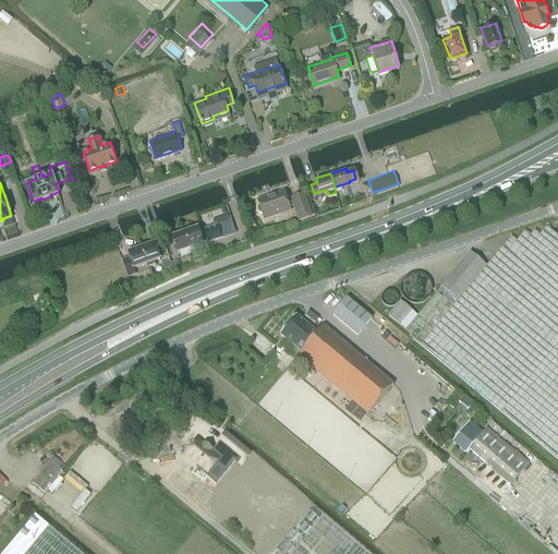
[(259,211),(263,212),(264,217),(292,207),(284,187),(257,196),(258,202),(257,205),(259,211)]
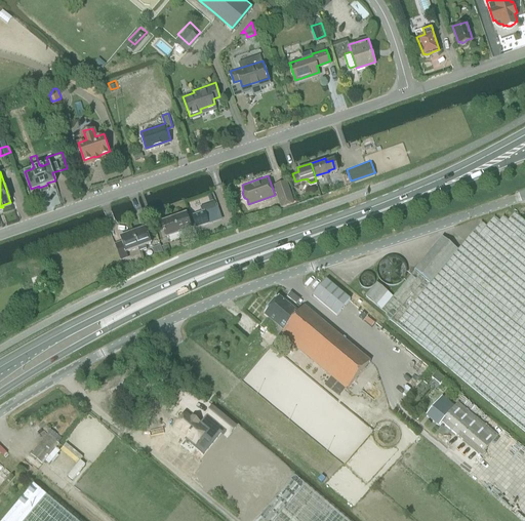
[(273,183),(280,203),(280,205),(293,201),(286,178),(273,183)]
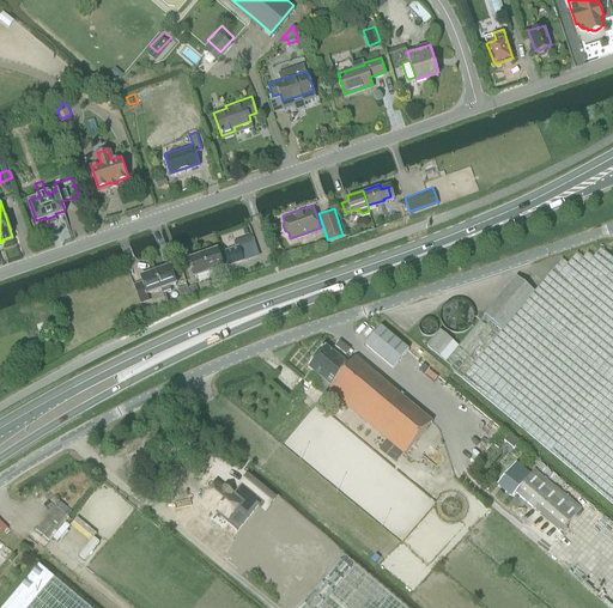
[(250,231),(234,237),(236,244),(253,238),(250,231)]
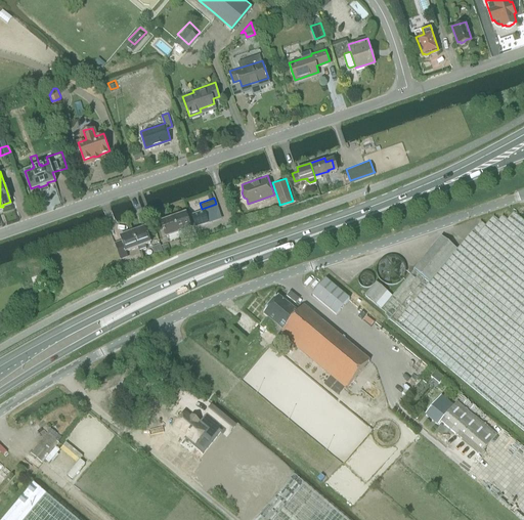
[(195,225),(208,221),(221,216),(217,204),(191,213),(195,225)]
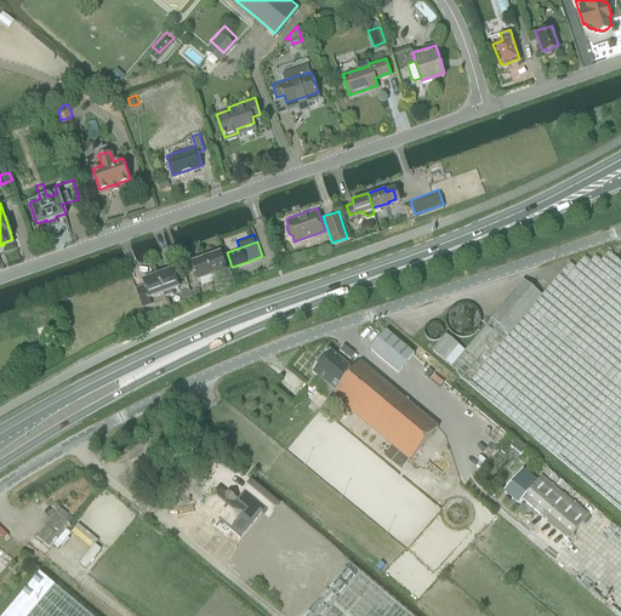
[(205,252),(212,272),(227,267),(221,249),(215,250),(205,252)]
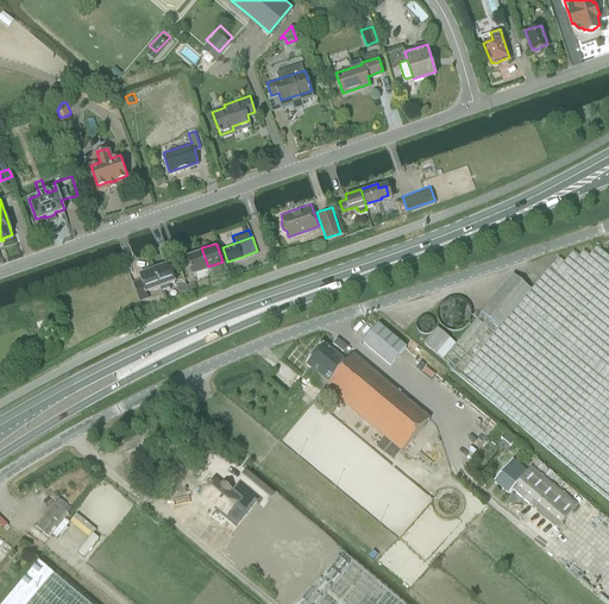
[(483,309),(457,340),(443,357),(449,362),(447,363),(541,441),(608,497),(608,253),(597,244),(590,252),(583,247),(579,252),(573,247),(564,258),(558,253),(531,287),(532,287),(500,325),(483,309)]
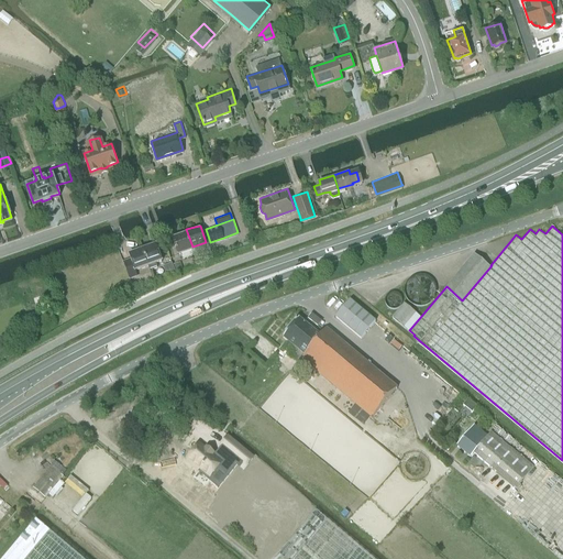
[(192,247),(186,229),(177,232),(177,233),(173,236),(178,252),(192,247)]
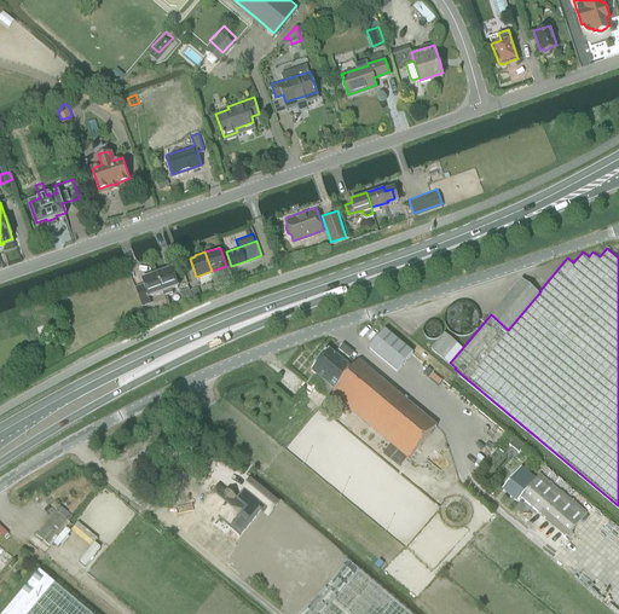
[(157,270),(163,289),(178,283),(172,265),(166,267),(166,266),(157,270)]
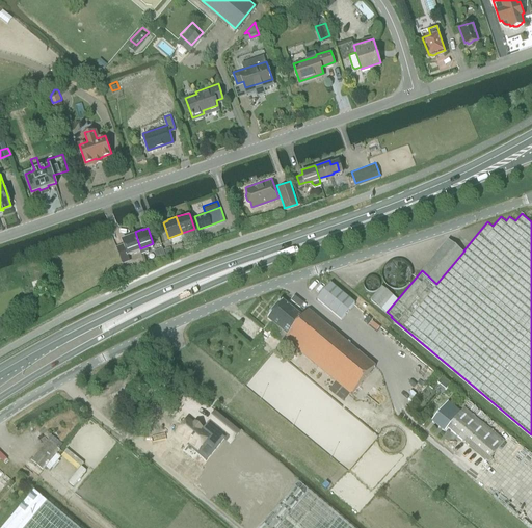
[(140,248),(135,232),(127,234),(127,235),(123,237),(124,241),(117,244),(123,261),(130,258),(128,253),(140,248)]
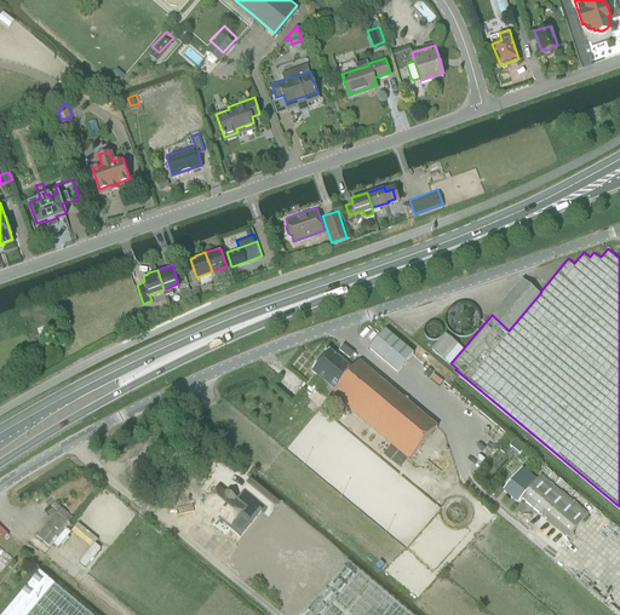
[(541,292),(540,292),(523,277),(492,315),(509,331),(541,292)]
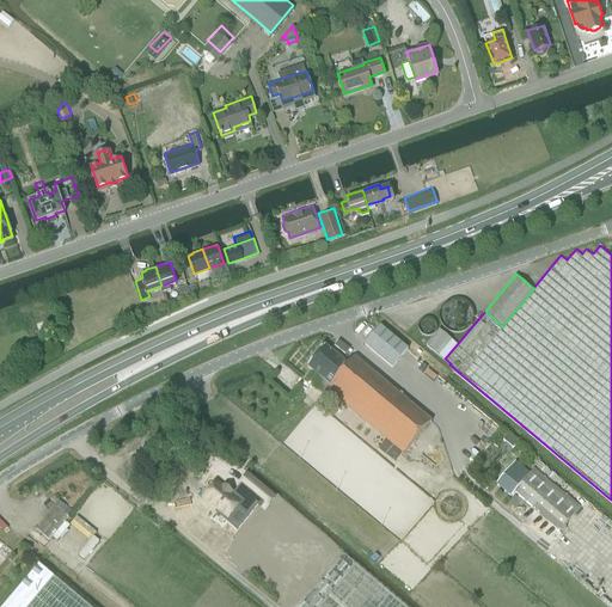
[(187,282),(177,286),(181,295),(190,292),(187,282)]
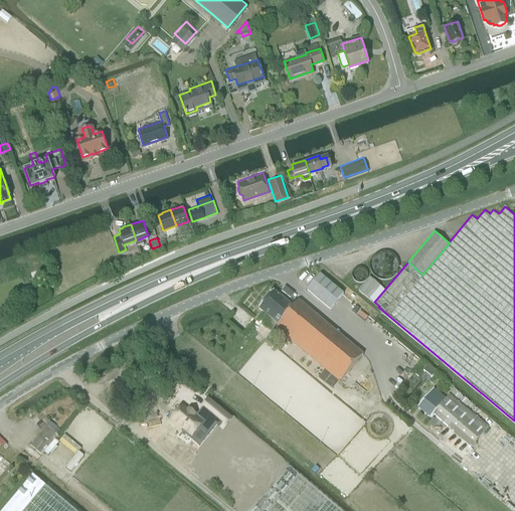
[(317,274),(308,286),(322,298),(331,306),(341,294),(343,291),(320,271),(317,274)]
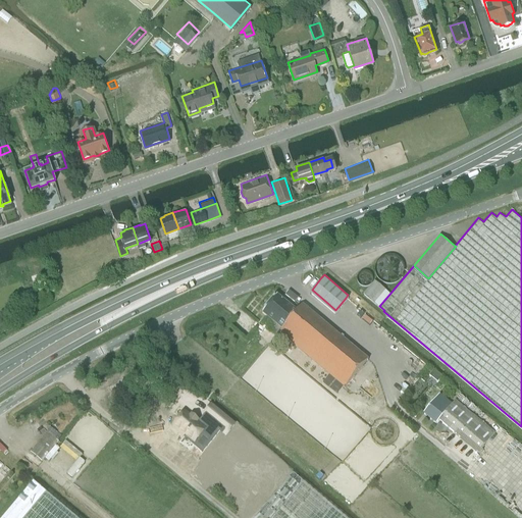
[(392,292),(374,278),(363,292),(379,306),(392,292)]
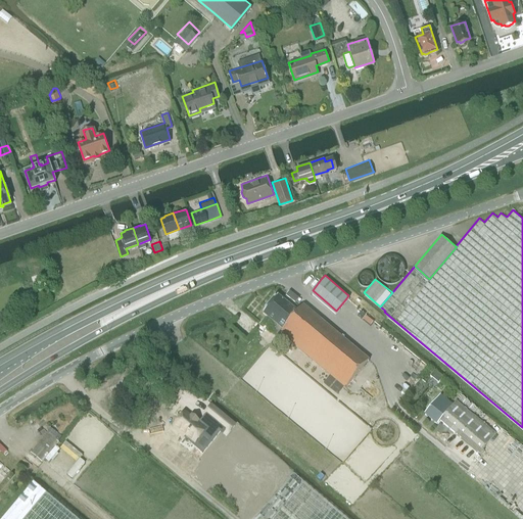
[(264,311),(270,316),(264,323),(276,333),(279,329),(346,385),(370,358),(303,301),(297,309),(278,293),(264,311)]
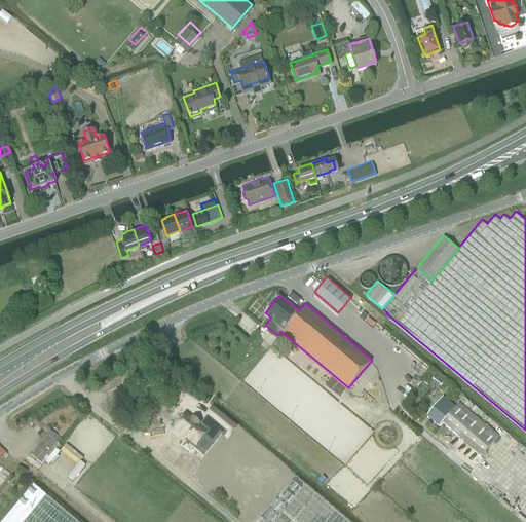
[(437,370),(433,375),(441,382),(445,377),(437,370)]
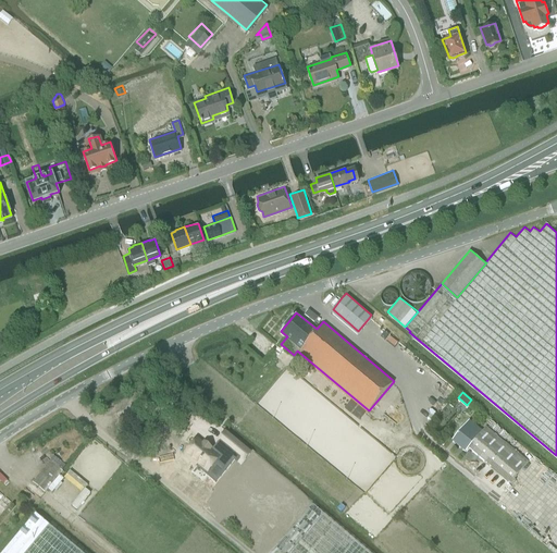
[(512,480),(530,459),(535,453),(493,418),(487,425),(484,429),(470,417),(453,438),(467,450),(470,445),(512,480)]
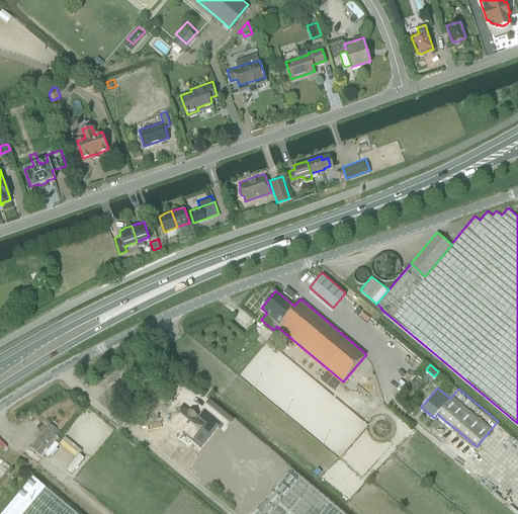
[(183,405),(171,420),(182,429),(183,428),(185,429),(192,435),(200,426),(207,432),(217,422),(221,425),(229,415),(208,399),(203,406),(204,407),(196,416),(195,415),(196,414),(190,409),(189,410),(183,405)]
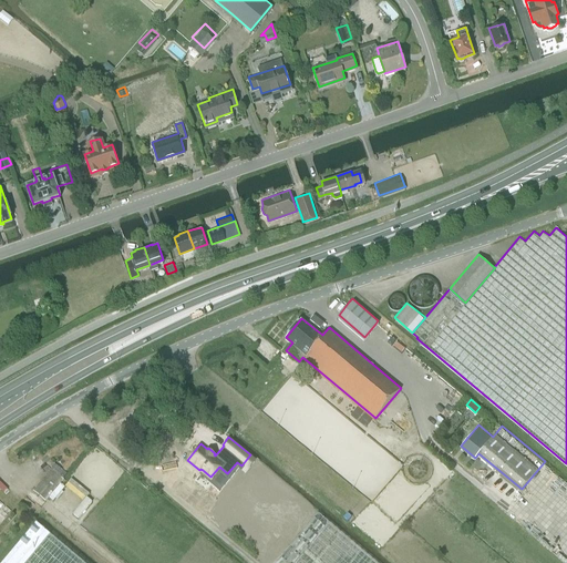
[(51,466),(33,488),(45,498),(63,476),(51,466)]
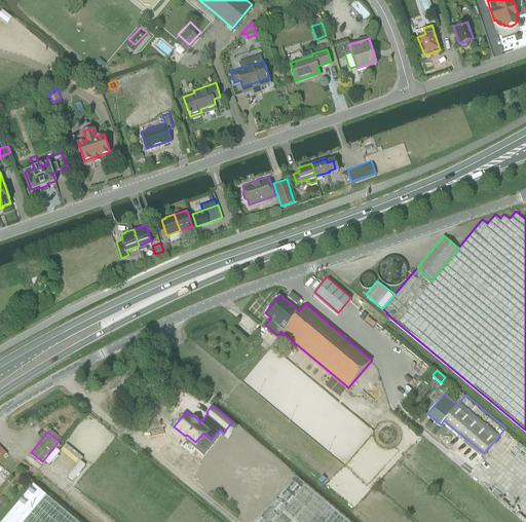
[(67,474),(70,477),(83,462),(79,458),(82,455),(66,441),(70,436),(67,432),(59,441),(63,445),(61,447),(77,462),(67,474)]
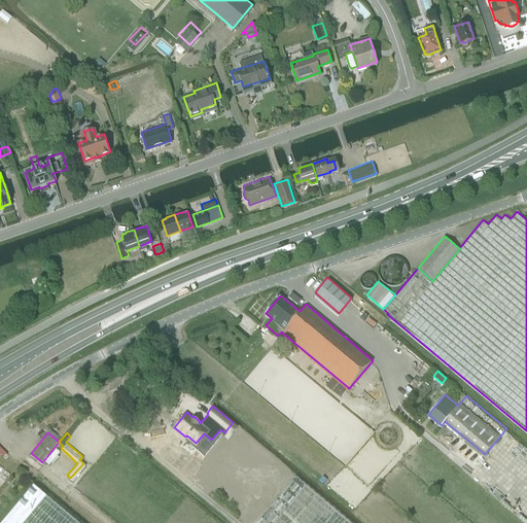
[(0,484),(10,472),(0,462),(0,484)]
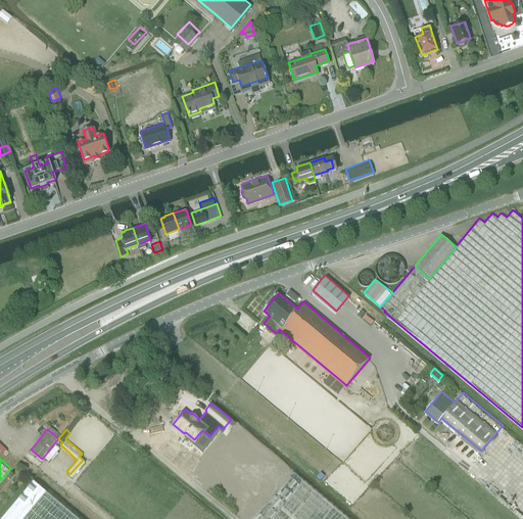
[(350,518),(293,471),(252,518),(350,518)]
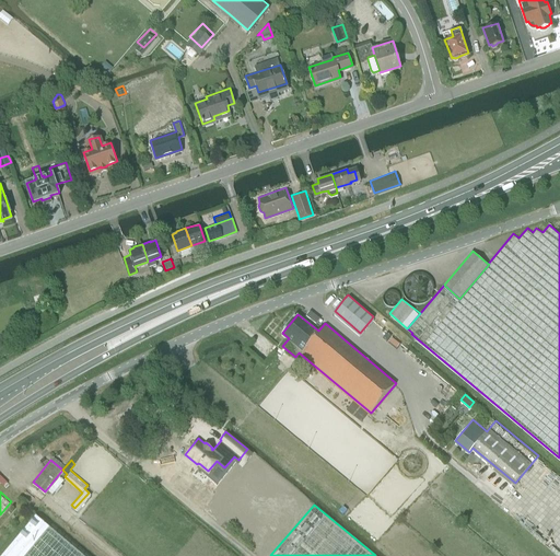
[(85,555),(35,513),(0,555),(85,555)]
